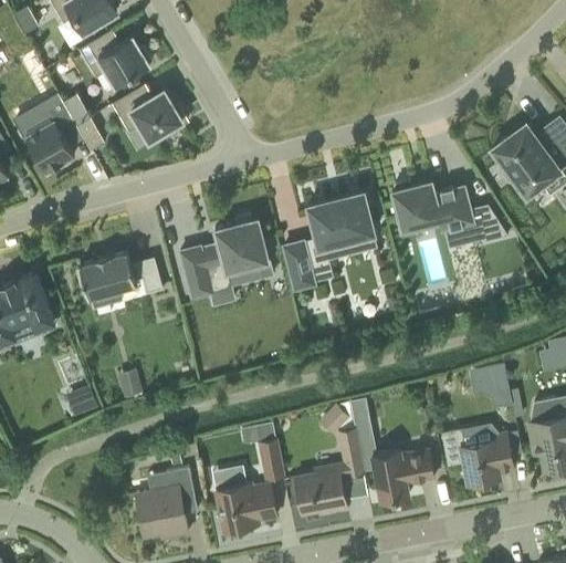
[(117,11),(109,0),(49,0),(63,23),(75,17),(84,31),(117,11)]
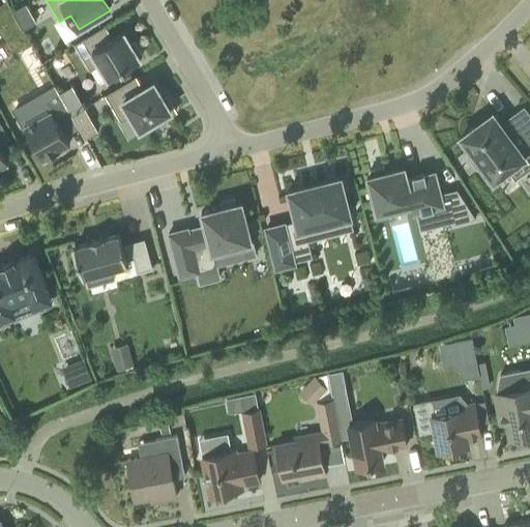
[(25,8),(12,16),(22,32),(35,25),(25,8)]
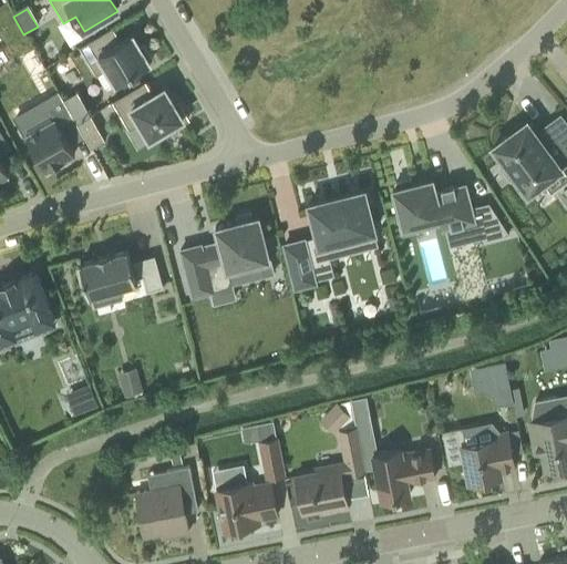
[(121,42),(113,30),(80,49),(96,78),(105,73),(114,88),(150,67),(148,63),(152,61),(144,49),(141,51),(132,36),(121,42)]
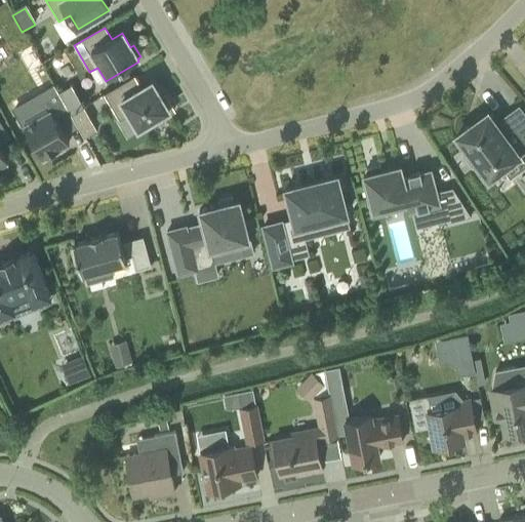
[(165,97),(162,99),(152,83),(142,90),(134,78),(105,96),(120,122),(130,116),(138,130),(164,115),(166,118),(174,113),(165,97)]
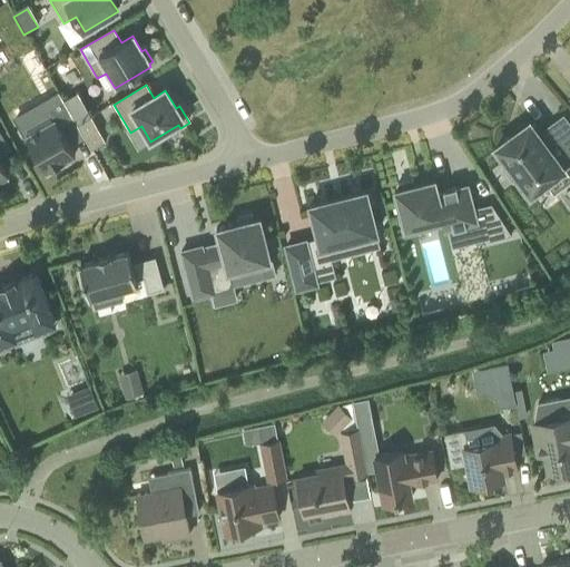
[(58,127),(72,119),(59,97),(16,120),(27,139),(47,174),(51,172),(52,174),(65,167),(64,164),(76,157),(58,127)]
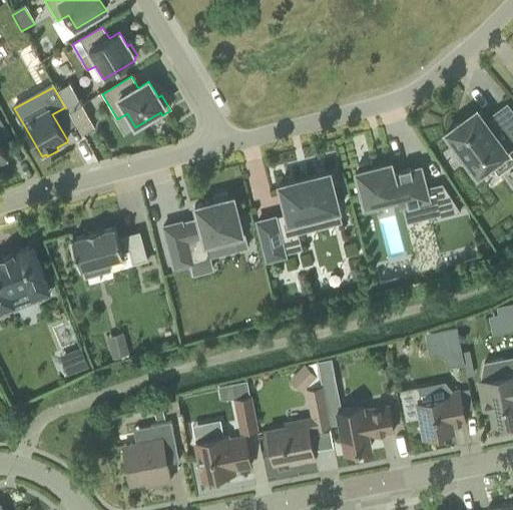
[(95,129),(81,106),(69,113),(82,136),(95,129)]
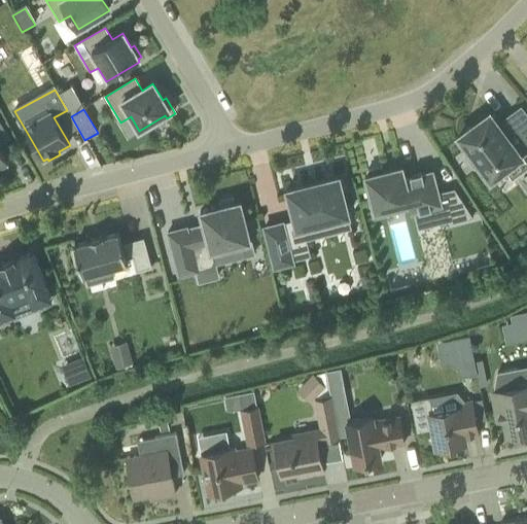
[(490,115),(459,138),(469,152),(464,156),(475,170),(480,167),(491,181),(504,171),(512,181),(526,169),(526,166),(521,159),(526,153),(526,117),(523,111),(510,120),(511,121),(500,130),(490,115)]
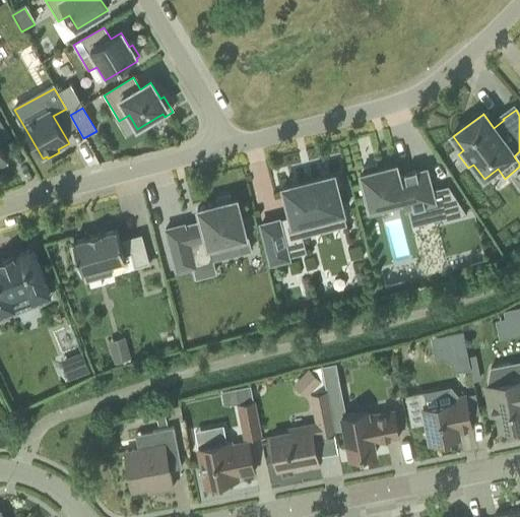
[(0,163),(7,159),(0,147),(0,143),(10,138),(0,120),(0,163)]
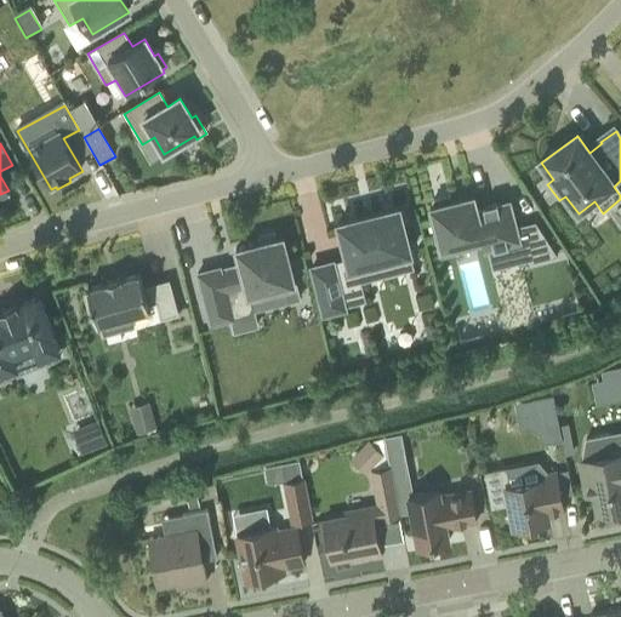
[(474,198),(467,200),(467,203),(459,205),(459,201),(451,204),(450,199),(433,203),(434,207),(431,209),(442,252),(483,241),(486,252),(524,243),(530,266),(558,258),(535,224),(517,229),(510,204),(478,212),(474,198)]
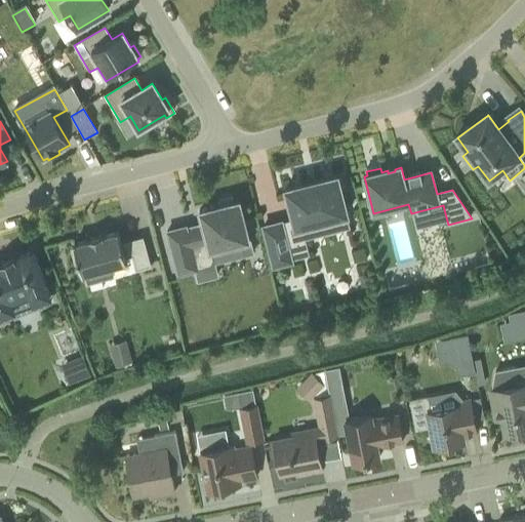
[(310,257),(301,227),(348,215),(337,177),(286,190),(293,222),(282,225),(282,224),(264,229),(274,268),(292,264),(291,262),(310,257)]
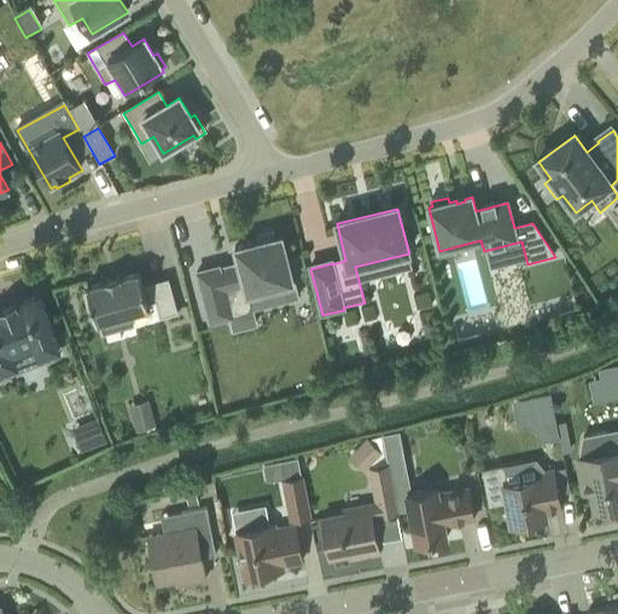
[(219,269),(197,274),(210,325),(229,320),(233,333),(258,327),(250,296),(293,285),(281,238),(275,240),(273,234),(257,239),(258,244),(235,250),(239,267),(220,273),(219,269)]
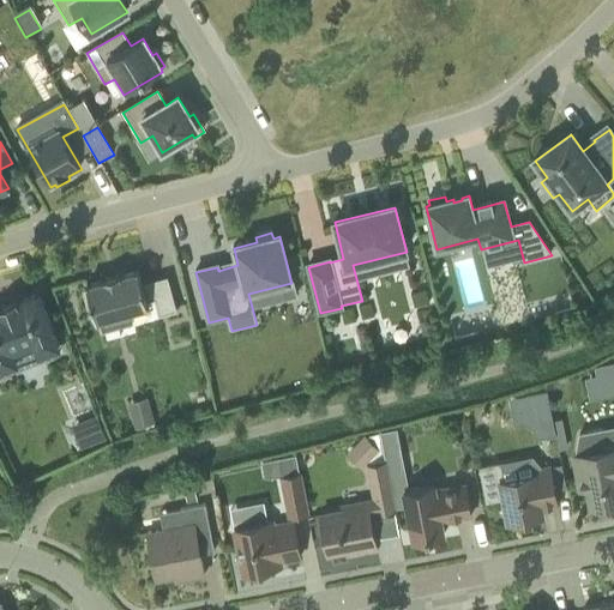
[(106,283),(86,288),(88,291),(84,293),(89,310),(92,309),(96,322),(100,321),(103,333),(133,325),(130,314),(148,308),(146,303),(155,301),(160,318),(176,313),(167,281),(151,285),(151,287),(143,289),(138,273),(120,278),(119,277),(106,281),(106,283)]
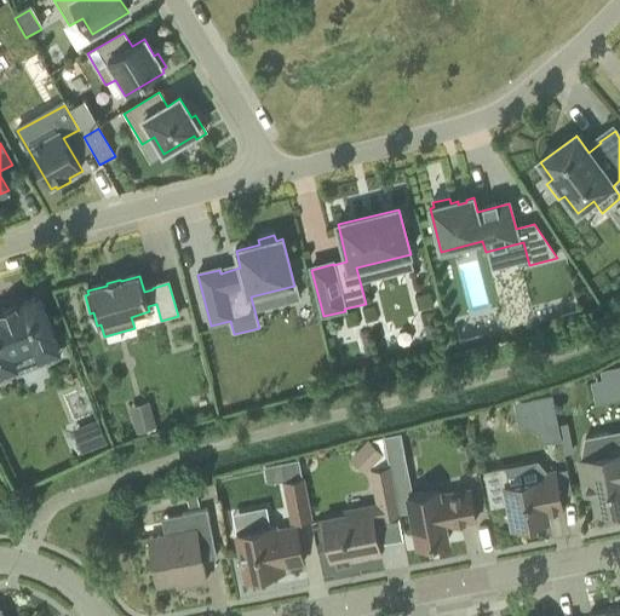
[(0,374),(16,368),(12,357),(36,347),(40,358),(58,351),(55,340),(56,340),(40,299),(18,308),(17,305),(0,311),(0,374)]
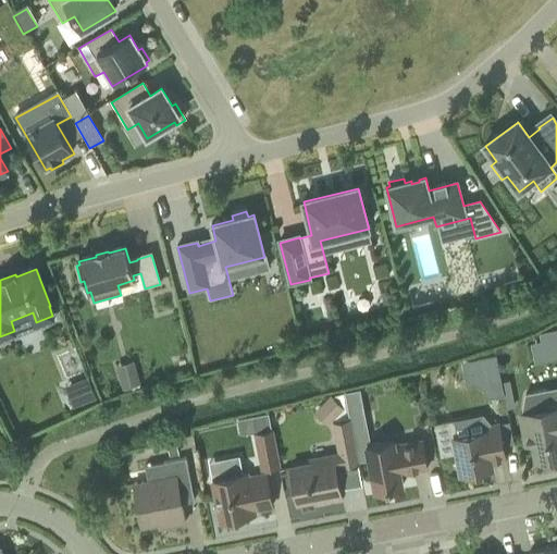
[(556,331),(545,333),(549,359),(556,358),(556,331)]
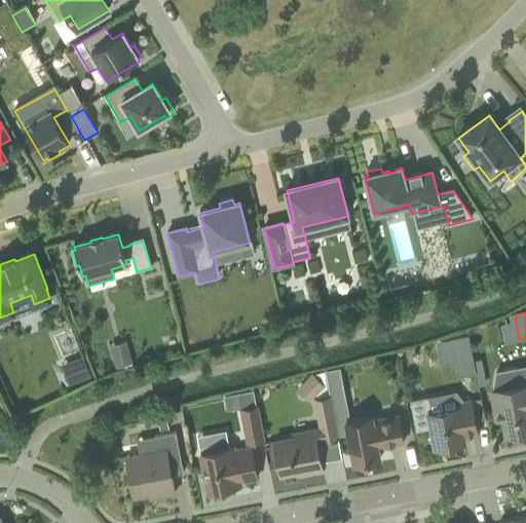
[(451,341),(454,363),(472,360),(467,338),(451,341)]
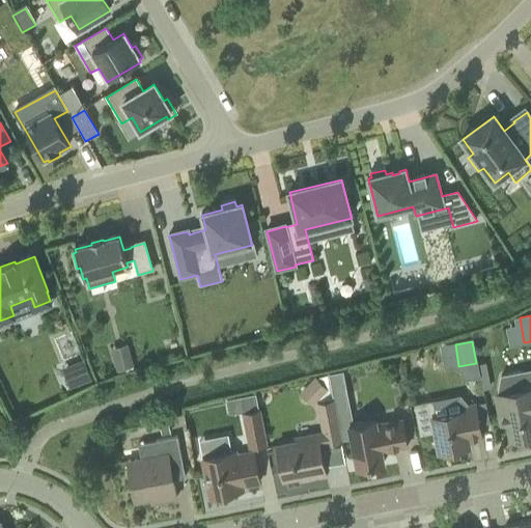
[(128,346),(112,351),(118,371),(134,367),(128,346)]
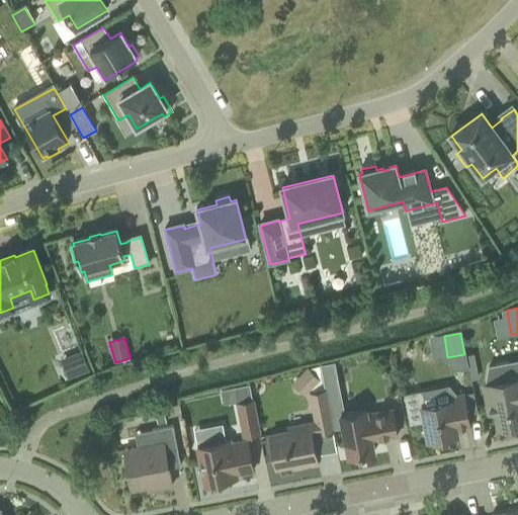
[(83,352),(61,360),(68,380),(90,372),(83,352)]
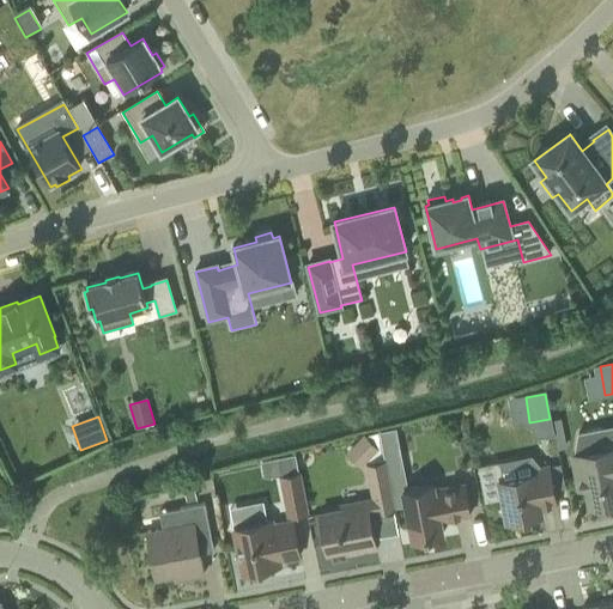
[(612,444),(604,446),(600,430),(578,434),(575,452),(571,452),(580,492),(586,491),(589,509),(612,504),(612,444)]
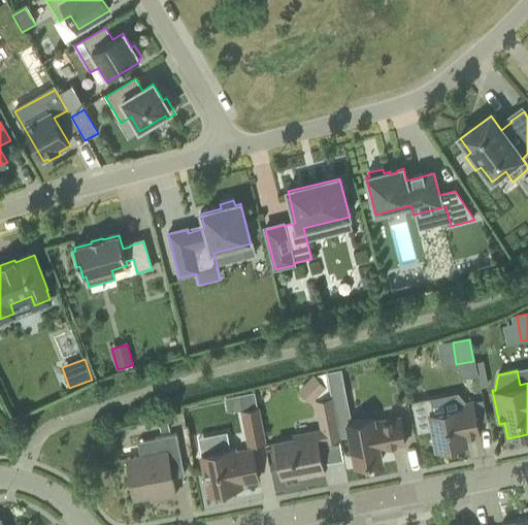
[(344,398),(340,374),(327,376),(331,399),(331,400),(344,398)]
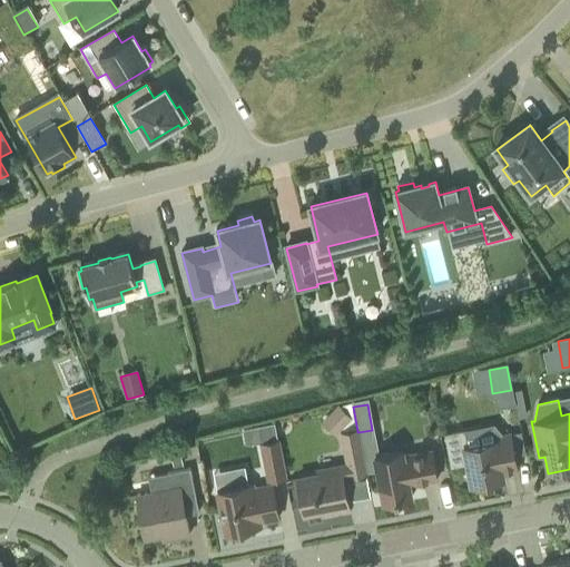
[(352,421),(338,408),(322,424),(336,438),(352,421)]
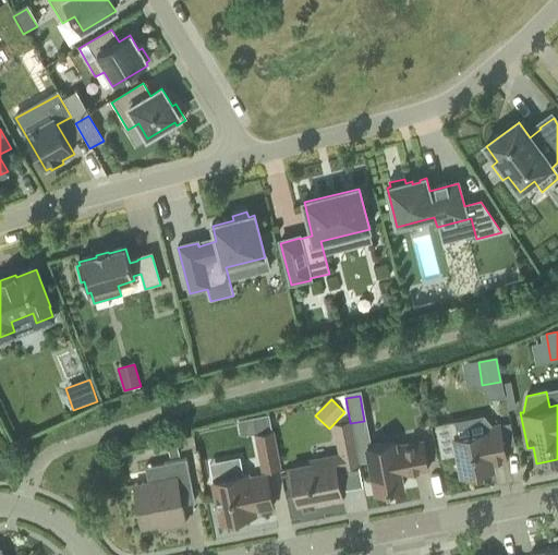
[(263,472),(279,469),(269,417),(253,420),(263,472)]
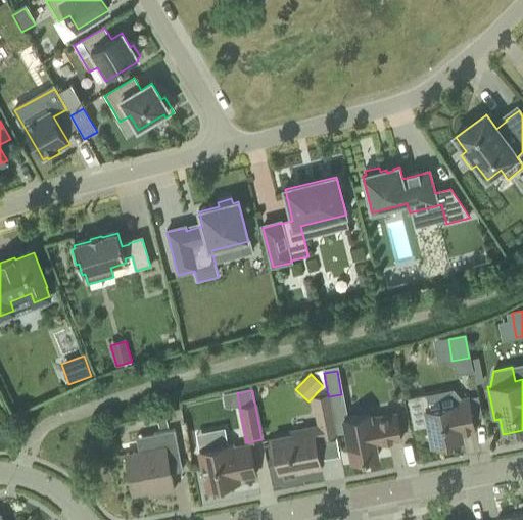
[(336,435),(328,396),(328,395),(313,398),(319,428),(292,433),(292,437),(273,440),(279,474),(304,469),(305,473),(321,470),(316,440),(321,439),(321,440),(336,437),(336,435)]
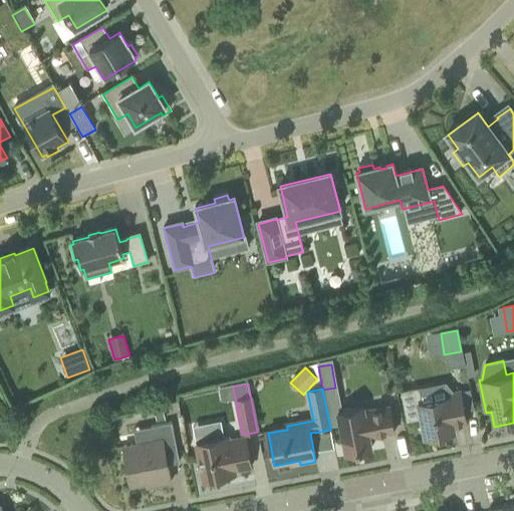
[(467,427),(460,394),(446,397),(447,400),(426,404),(423,389),(402,393),(407,424),(421,421),(425,440),(455,434),(454,429),(467,427)]
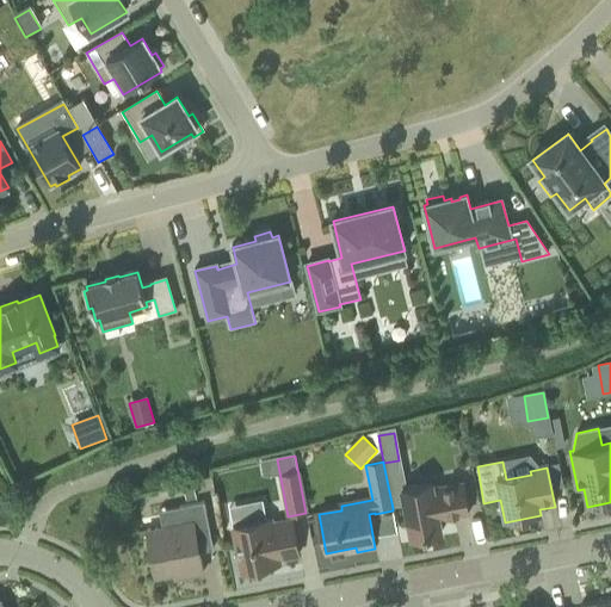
[(432,485),(401,491),(411,542),(442,536),(439,521),(469,515),(463,484),(433,490),(432,485)]
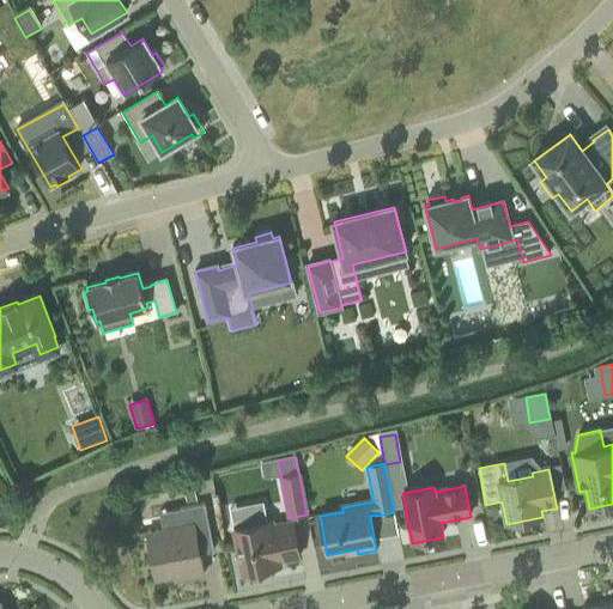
[(156,582),(174,578),(175,583),(204,578),(200,556),(214,553),(205,506),(159,515),(163,531),(147,535),(147,540),(145,542),(147,553),(151,554),(156,582)]
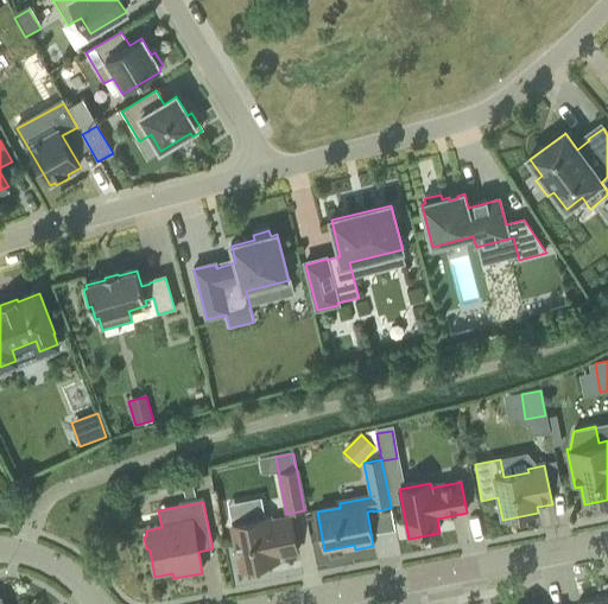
[(266,565),(265,560),(298,554),(291,520),(271,523),(270,519),(233,526),(241,571),(267,566),(266,565)]
